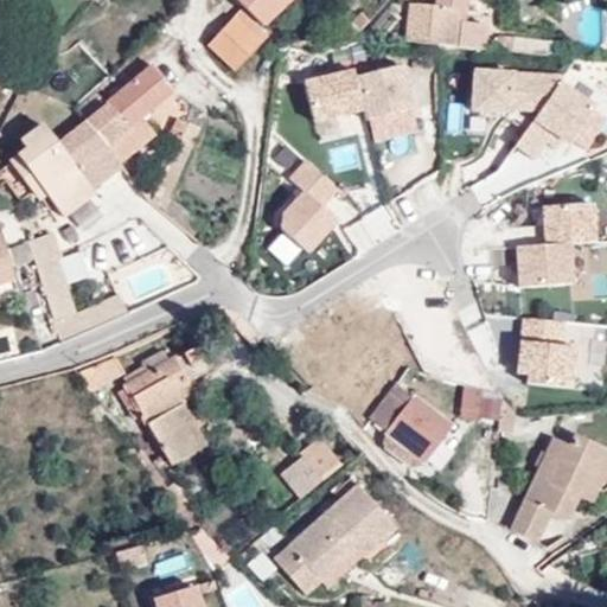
[(288,0),(236,0),(262,26),(288,0)]
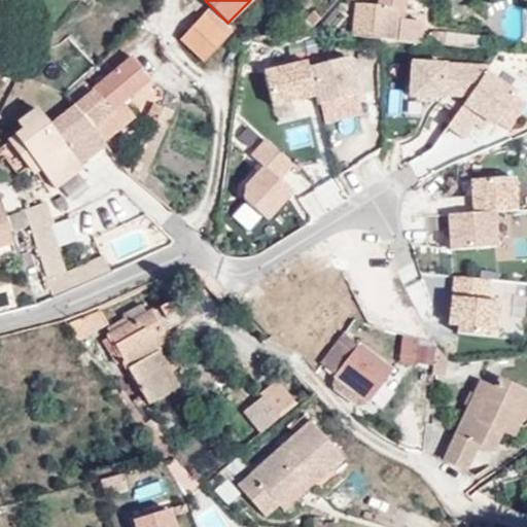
[(379,5),(360,3),(356,4),(353,35),(396,40),(399,8),(406,8),(406,0),(392,0),(379,2),(379,5)]
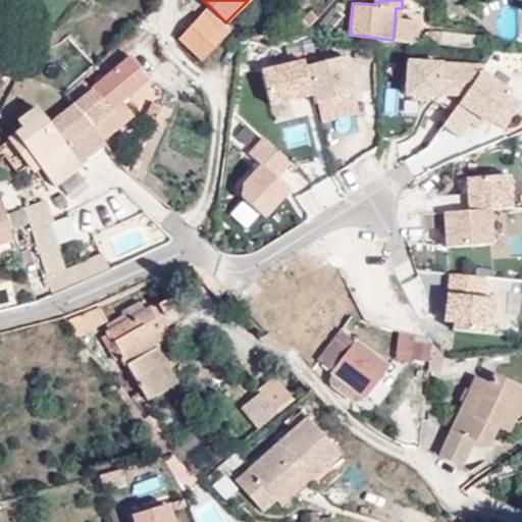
[(228,34),(225,31),(206,10),(178,39),(201,61),(228,34)]
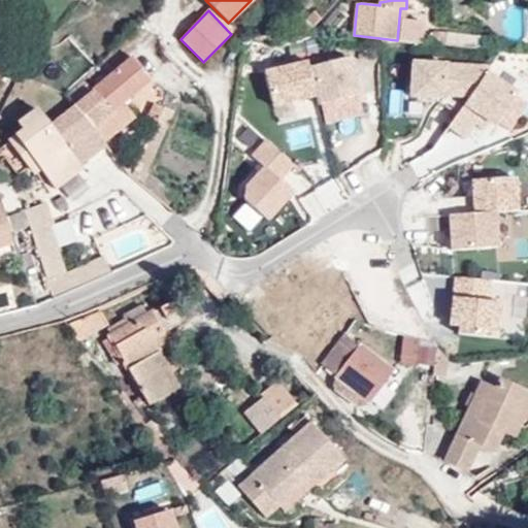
[(305,22),(312,29),(322,20),(315,12),(305,22)]
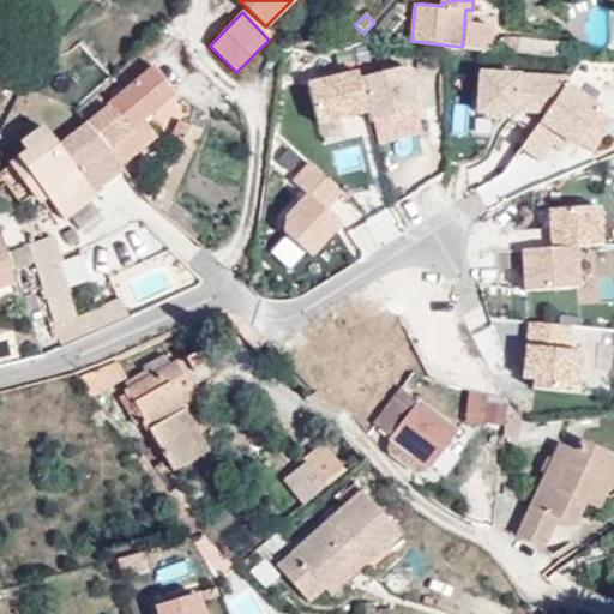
[(533,55),(569,58),(570,44),(518,40),(517,47),(509,46),(509,52),(533,55)]
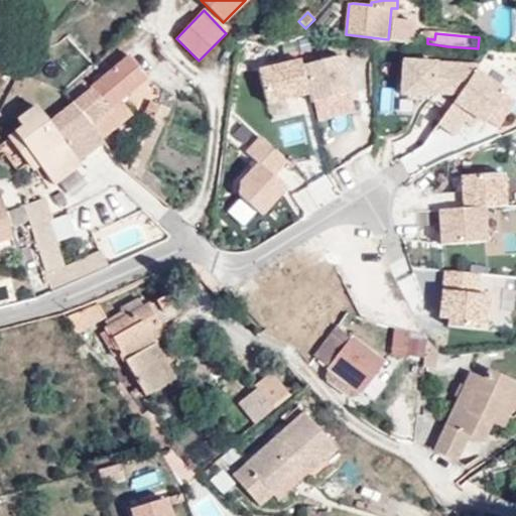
[(90,89),(71,104),(96,135),(100,139),(132,117),(120,100),(147,79),(129,56),(90,88),(90,89)]
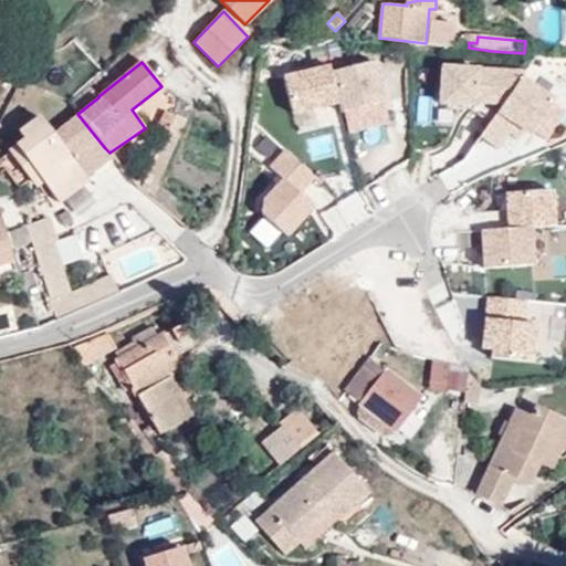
[(329,64),(281,73),(290,118),(386,100),(378,62),(332,71),(329,64)]
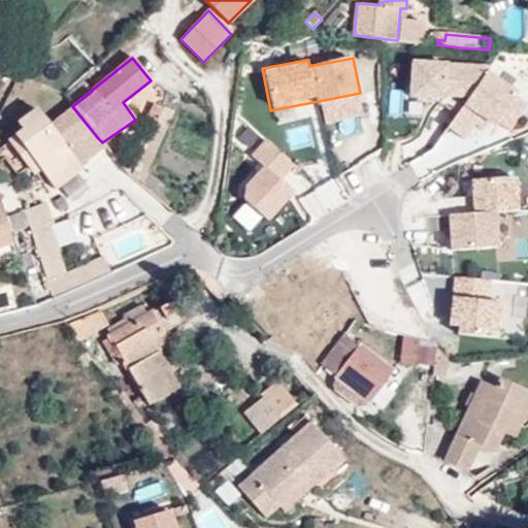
[(407,62),(407,102),(500,103),(500,84),(487,84),(488,63),(407,62)]
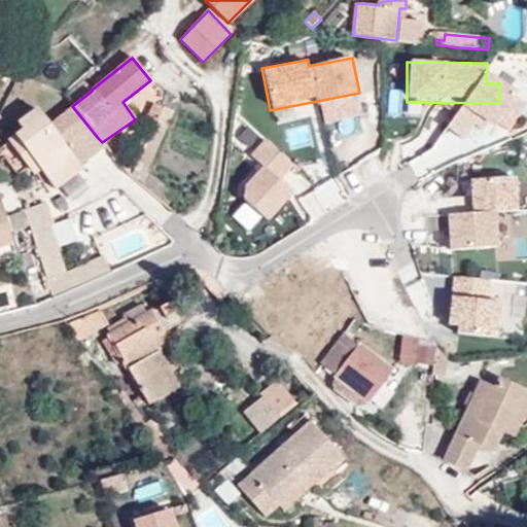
[(84,80),(63,97),(72,106),(92,91),(92,90),(84,80)]
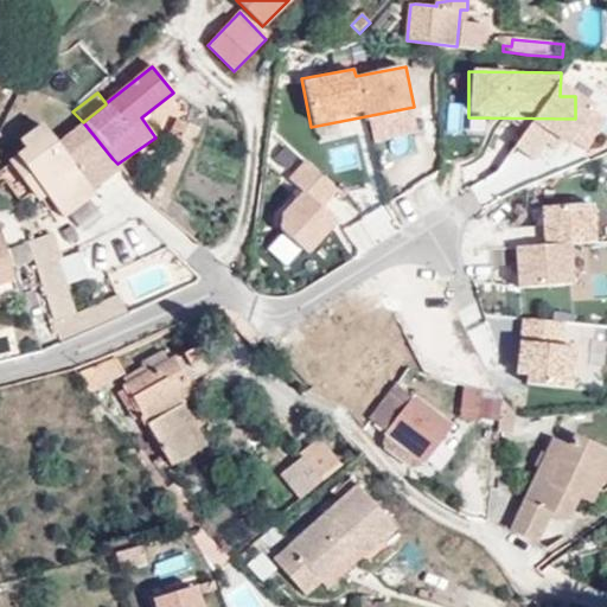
[(462,131),(467,103),(449,100),(446,128),(462,131)]
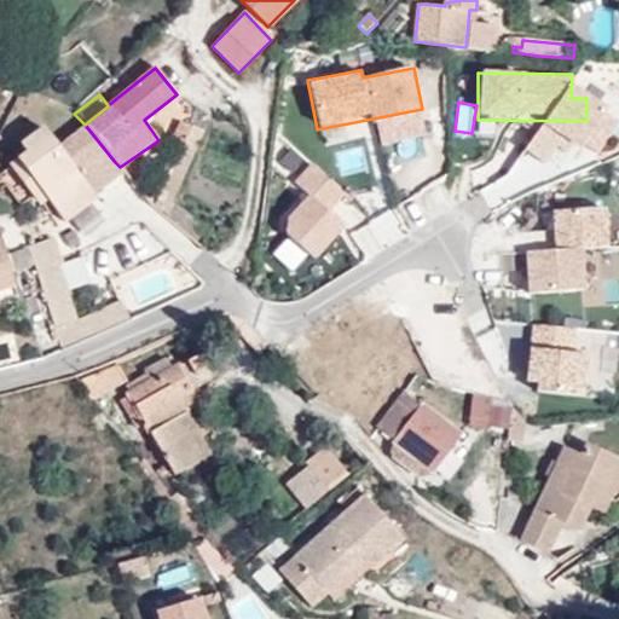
[(547,156),(556,127),(536,121),(527,150),(547,156)]
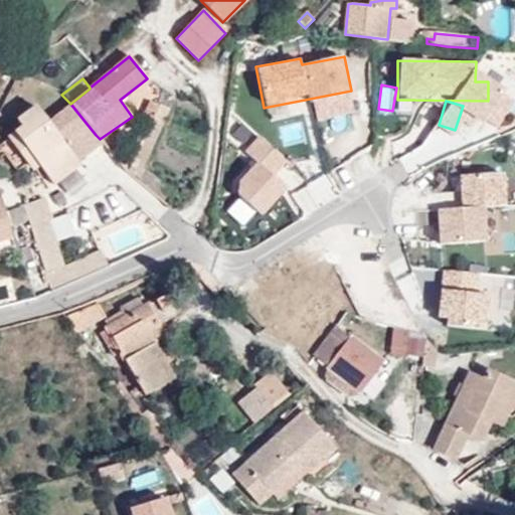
[(151,102),(149,107),(145,117),(155,121),(162,107),(154,103),(151,102)]
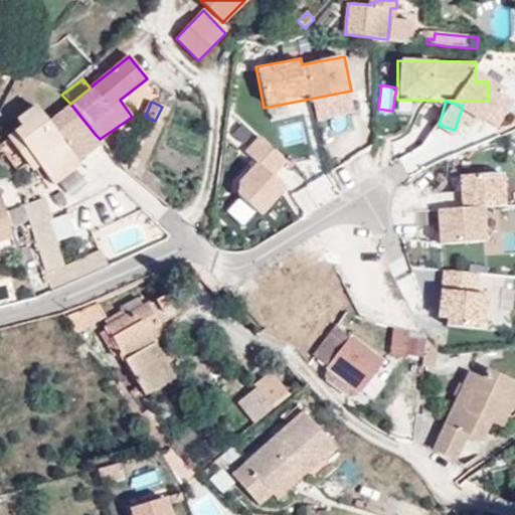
[(96,135),(70,104),(47,122),(35,106),(17,122),(21,128),(7,139),(27,165),(34,160),(38,166),(52,184),(77,165),(75,162),(102,142),(100,139),(96,135)]
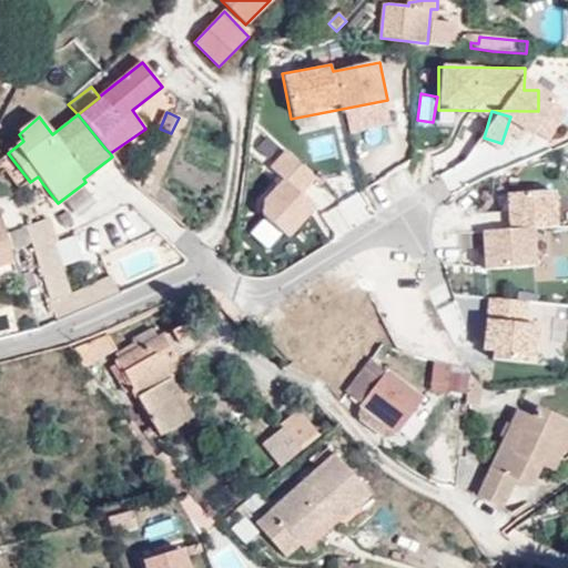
[(253,210),(287,240),(315,206),(302,195),(317,178),(284,149),(269,166),(281,178),(253,210)]
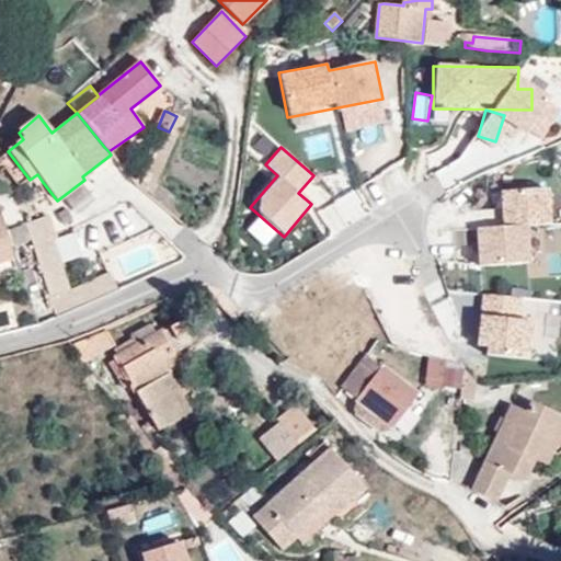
[(37,174),(30,180),(34,186),(42,181),(37,174)]
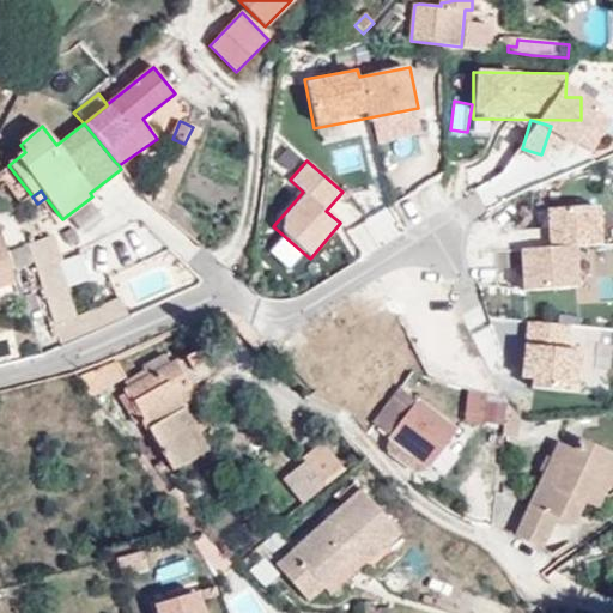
[(601,247),(599,204),(544,207),(546,247),(517,249),(520,291),(577,287),(575,248),(601,247)]
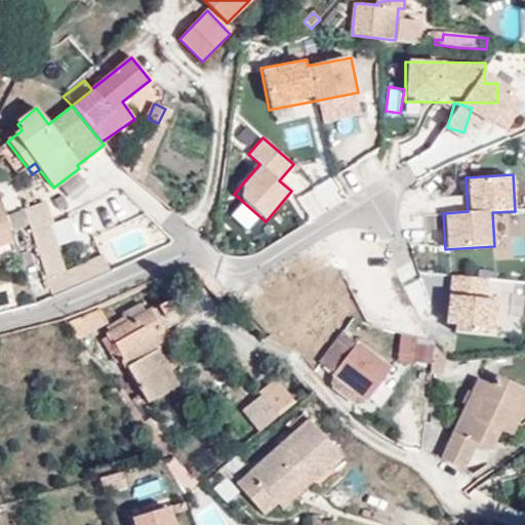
[(308,213),(325,205),(317,188),(299,196),(308,213)]
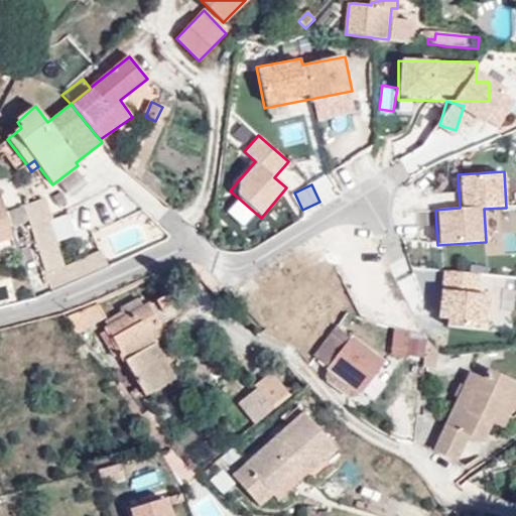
[(67,267),(58,243),(79,236),(72,215),(53,221),(47,199),(26,206),(48,273),(67,267)]
